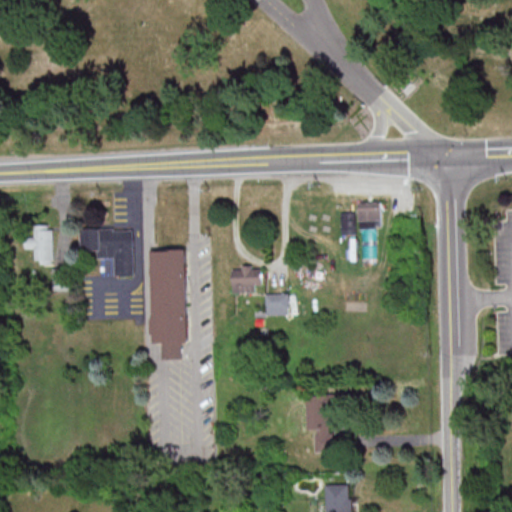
[(381,201),(359,202),(360,227),(382,226),(381,201)]
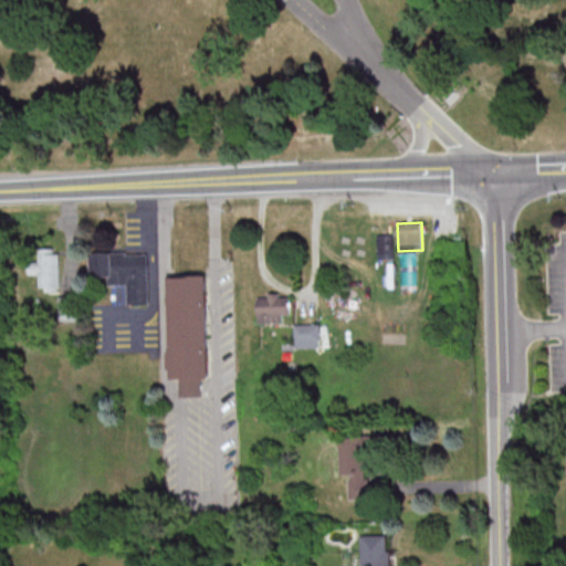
[(392,233),(377,234),(378,259),(394,258),(392,233)]
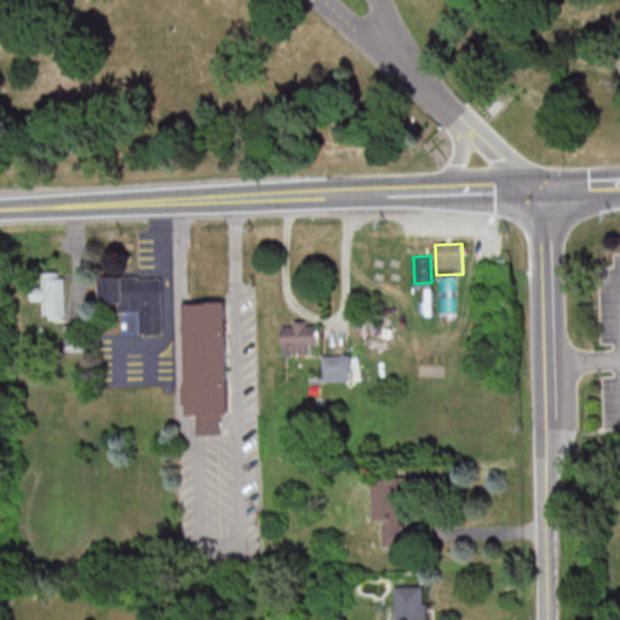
[(64,273),(42,273),(42,286),(30,286),(32,300),(42,299),(42,317),(64,317),(64,273)]
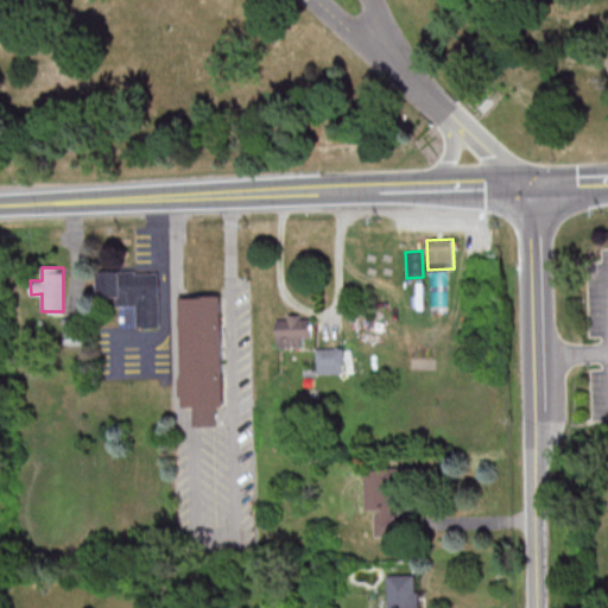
[(159,271),(96,272),(97,296),(116,296),(116,305),(137,305),(137,327),(160,327),(159,271)]
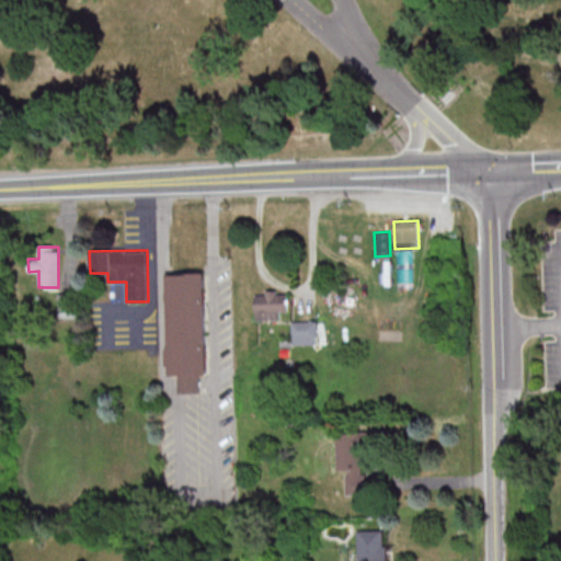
[(207,375),(205,273),(167,273),(169,375),(179,375),(179,392),(199,392),(199,375),(207,375)]
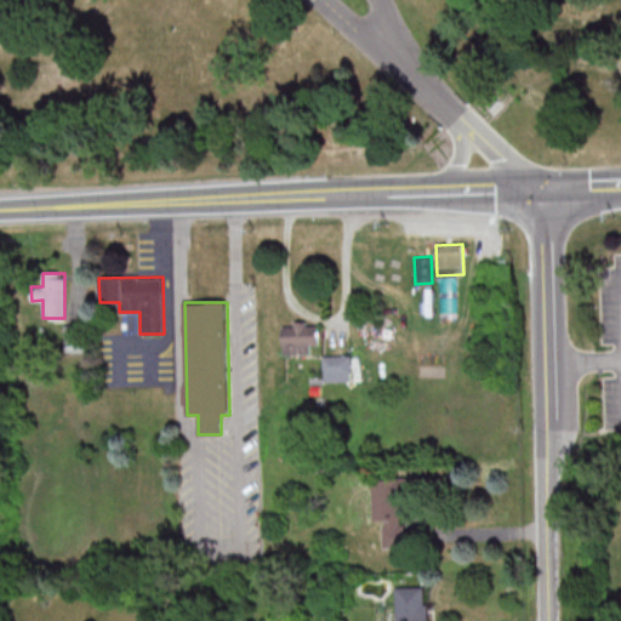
[(311,353),(311,345),(318,343),(318,325),(306,325),(306,320),(294,322),(294,326),(283,326),(284,354),(311,353)]
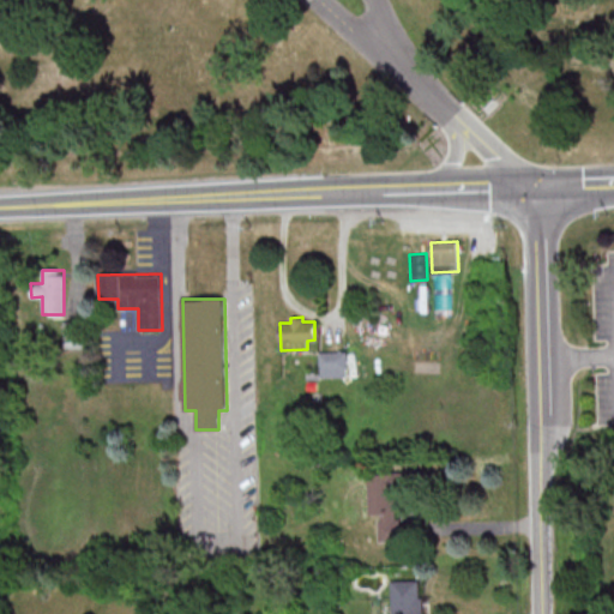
[(320,378),(348,377),(347,351),(319,351),(320,378)]
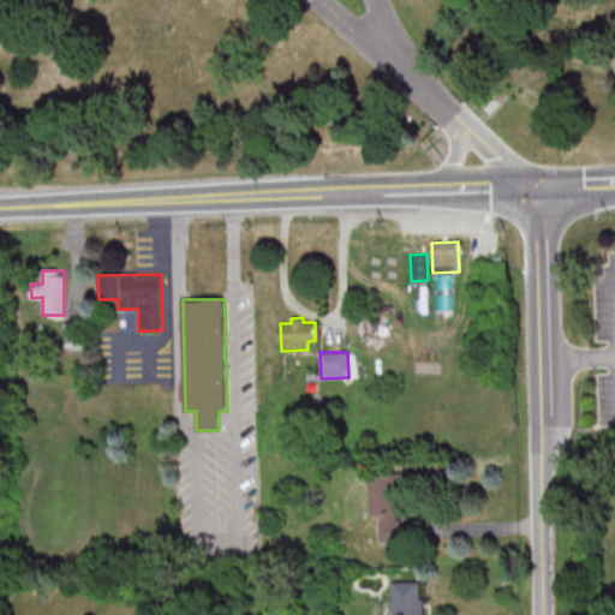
[(369,515),(378,515),(378,543),(400,543),(399,475),(369,475),(369,515)]
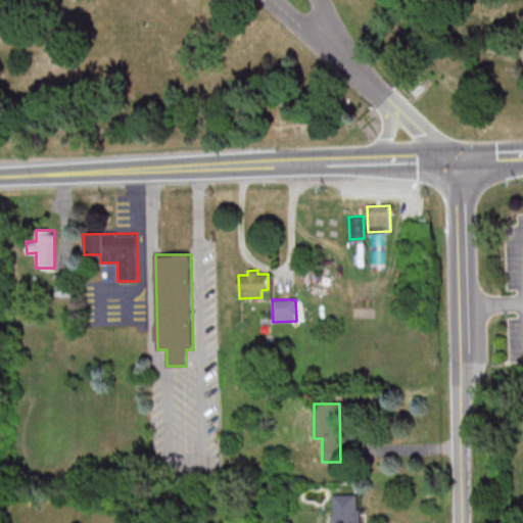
[(360,522),(360,493),(334,494),(334,522),(360,522)]
